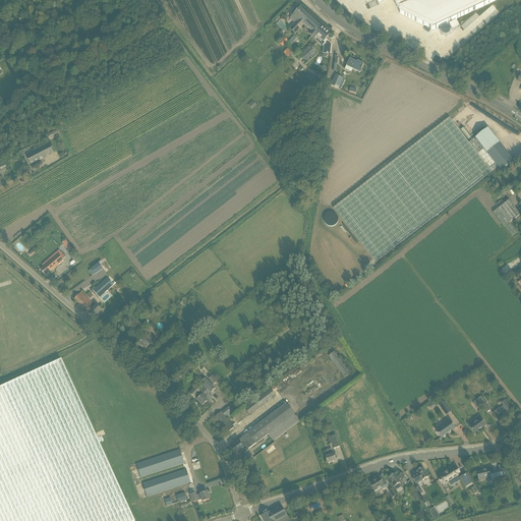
[(393,0),(400,14),(426,27),(430,30),(433,31),(498,0),(378,0),(380,3),(386,0),(393,0)]
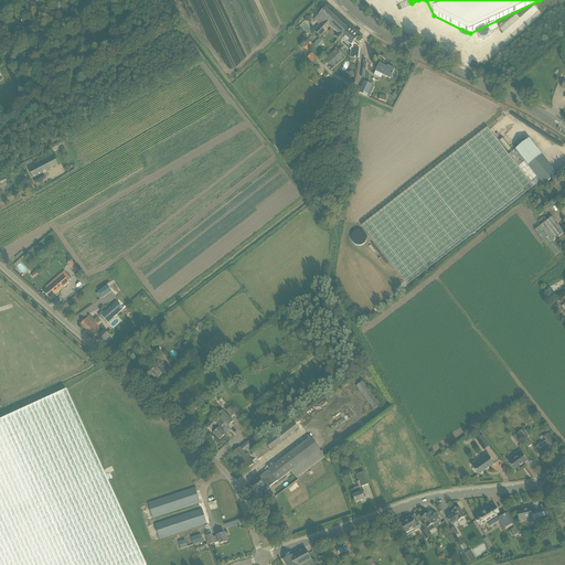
[(321,38),(323,34),(330,27),(337,19),(326,8),(316,19),(320,22),(322,19),(324,21),(320,25),(319,24),(313,31),(321,38)]
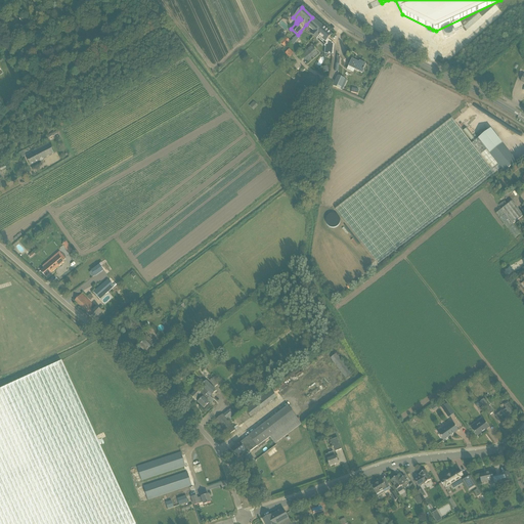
[(5,32),(19,20),(14,14),(0,25),(5,32)]
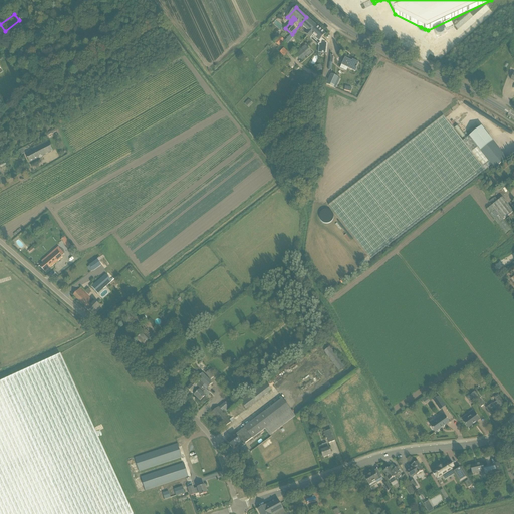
[(306,17),(300,24),(308,31),(306,33),(305,34),(308,36),(317,26),(306,17)]
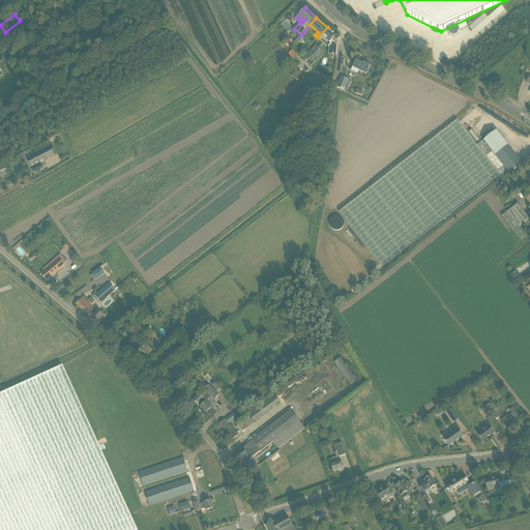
[(457,25),(461,32),(468,29),(464,21),(457,25)]
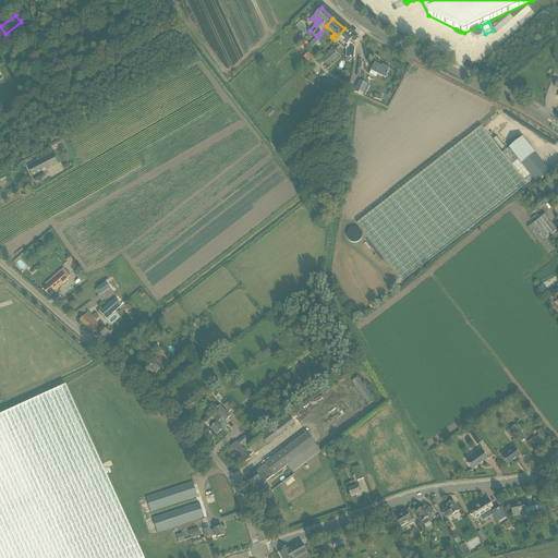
[(340,39),(341,39),(347,45),(353,37),(344,28),(335,39),(337,43),(340,39)]
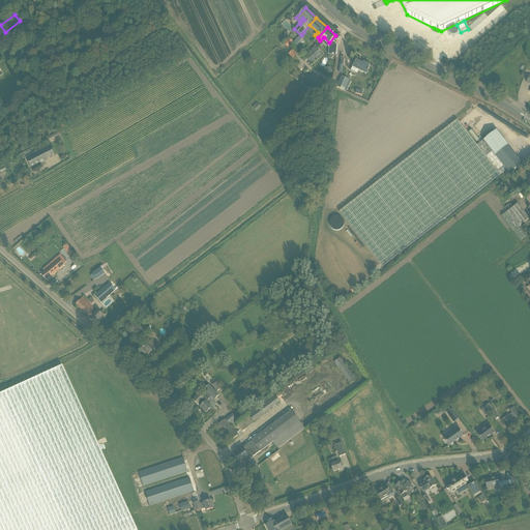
[(289,38),(284,43),(288,48),(294,42),(289,38)]
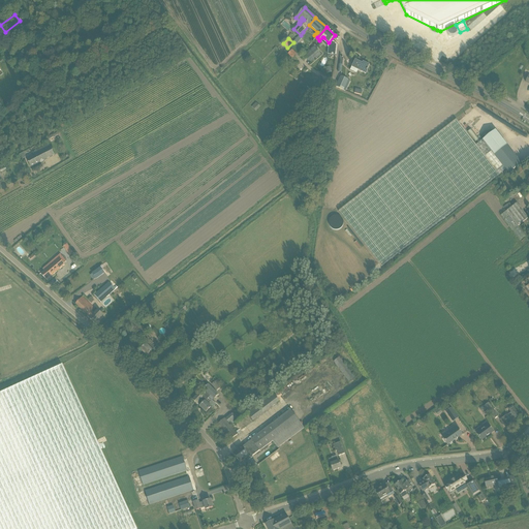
[(338,45),(332,40),(331,42),(329,45),(329,48),(328,55),(337,56),(338,45)]
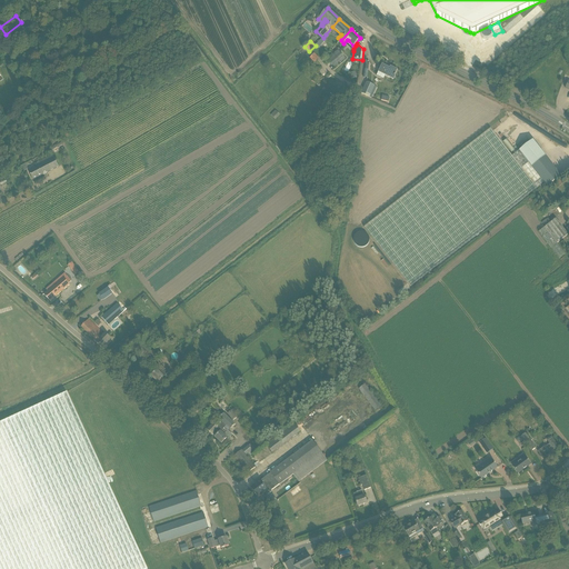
[(326,60),(333,69),(346,59),(338,50),(326,60)]
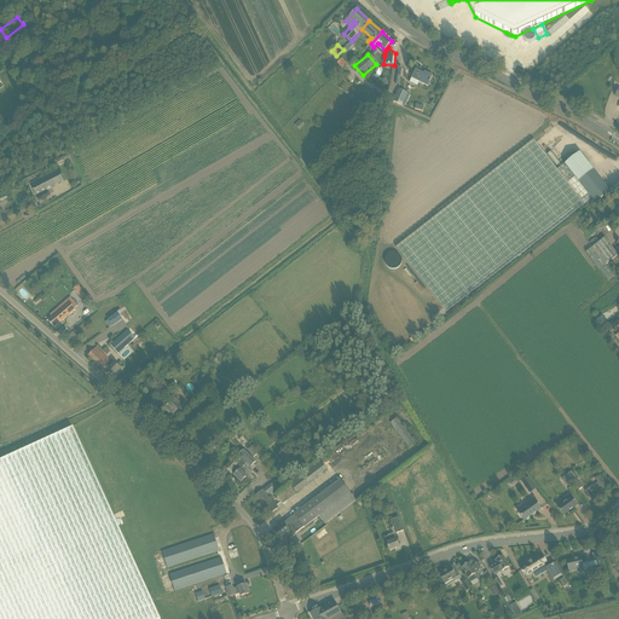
[(336,63),(342,68),(347,63),(342,57),(336,63)]
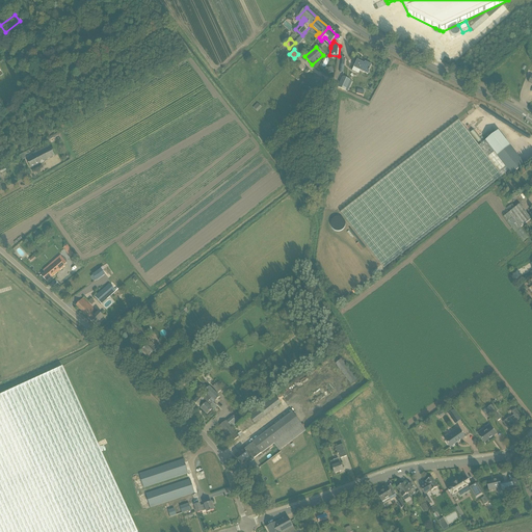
[(370,70),(372,65),(368,63),(367,65),(364,64),(365,63),(357,60),(353,68),(368,75),(370,71),(370,70)]
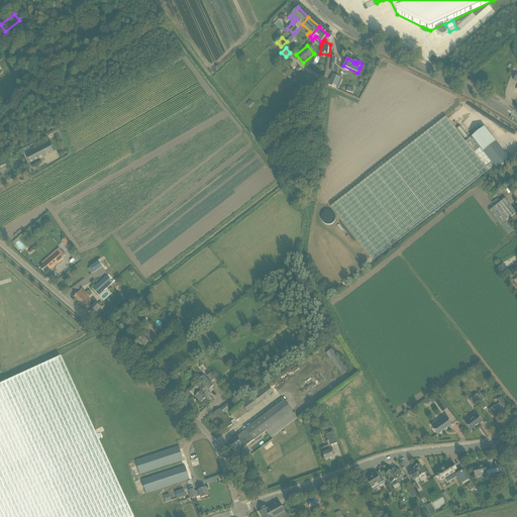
[(333,75),(328,85),(337,89),(342,79),(333,75)]
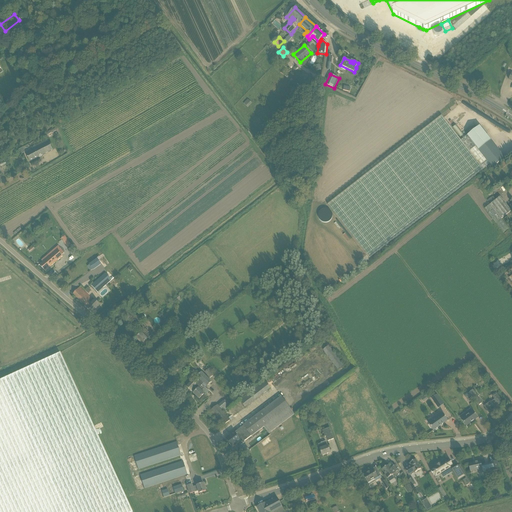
[(248,99),(243,104),(248,108),(252,104),(248,99)]
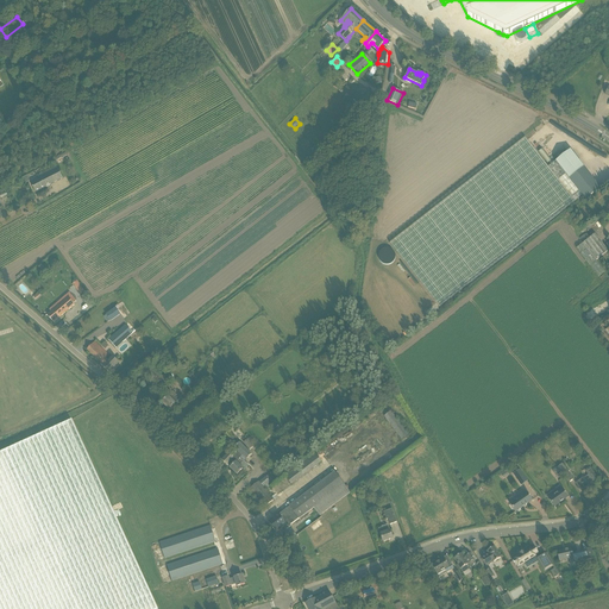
[(585,201),(601,189),(570,151),(548,168),(525,138),(390,244),(439,308),(582,198),(585,201)]
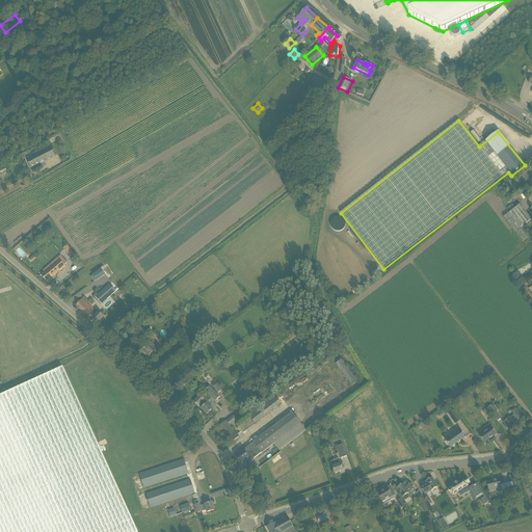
[(471,132),(477,142),(480,140),(474,130),(471,132)]
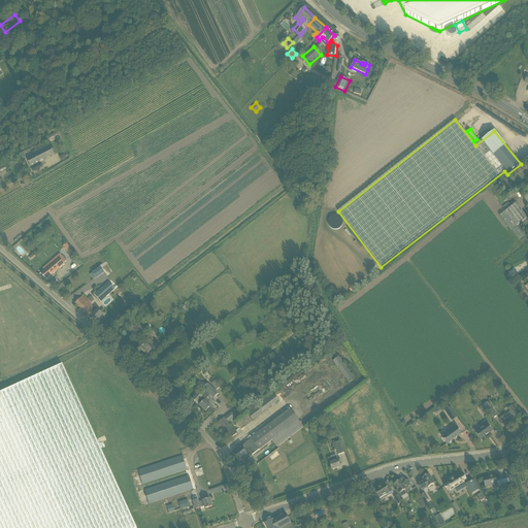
[(27,159),(31,167),(55,155),(48,143),(32,152),(34,156),(27,159)]
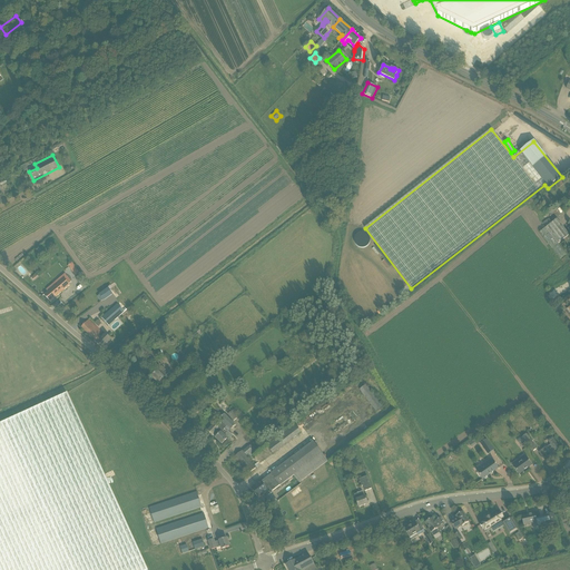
[(546,228),(540,232),(552,248),(560,259),(566,255),(558,244),(569,235),(557,219),(552,223),(549,218),(543,223),(547,227),(546,228)]
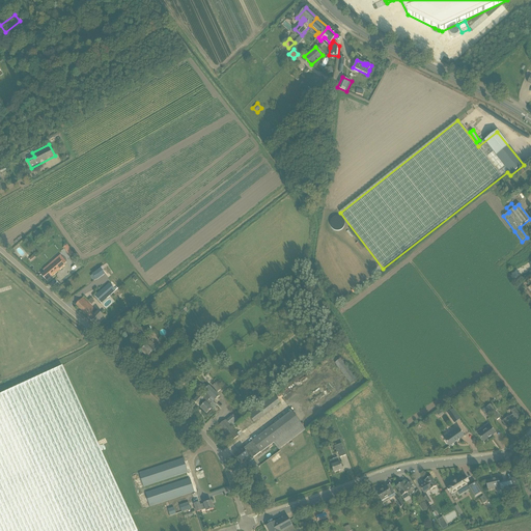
[(74,255),(73,253),(67,245),(63,248),(68,256),(70,257),(74,255)]
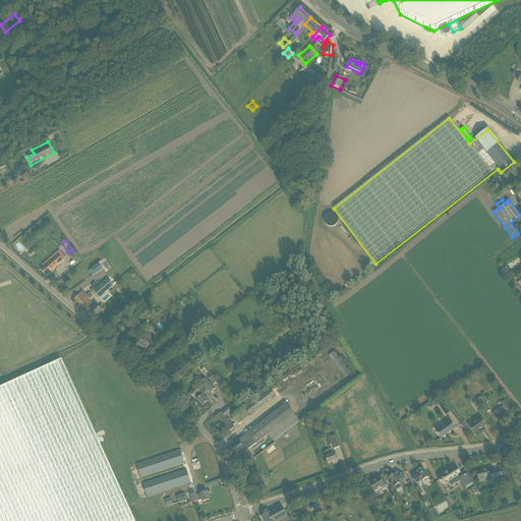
[(40,270),(46,276),(63,262),(62,261),(65,257),(59,250),(42,266),(44,267),(40,270)]
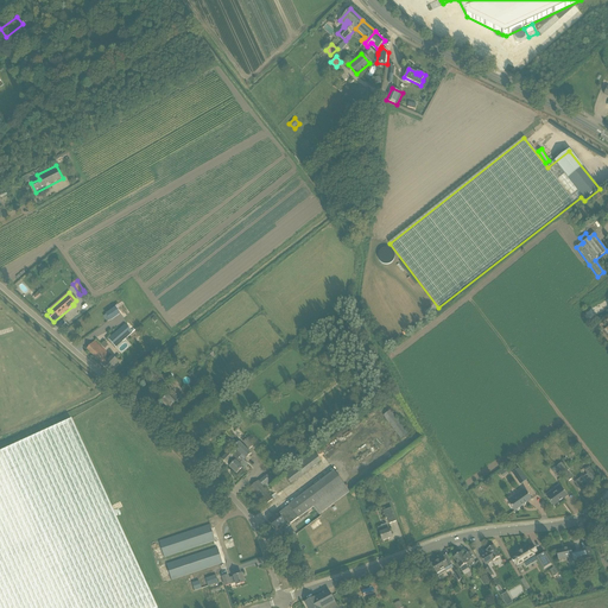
[(116,348),(134,331),(137,330),(128,322),(108,340),(116,348)]
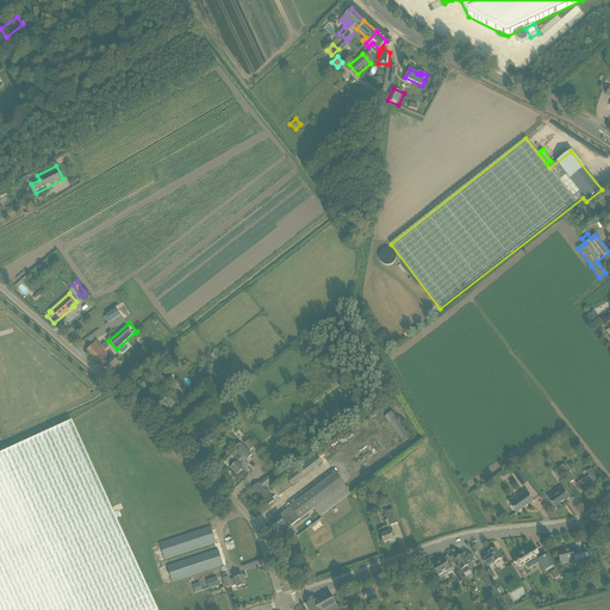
[(92,346),(89,343),(85,349),(87,352),(103,367),(110,374),(119,363),(110,355),(109,355),(95,342),(92,346)]
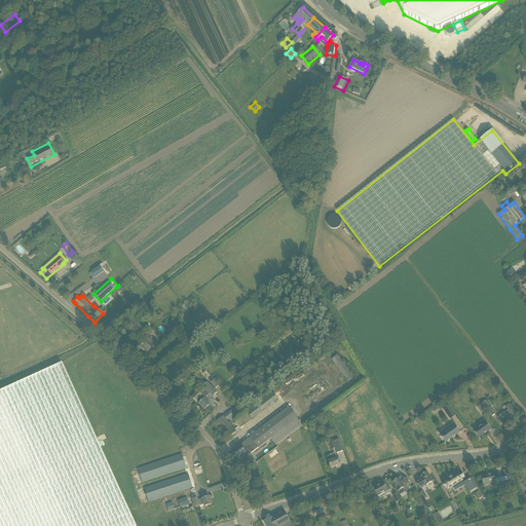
[(352,375),(337,355),(332,360),(346,380),(352,375)]
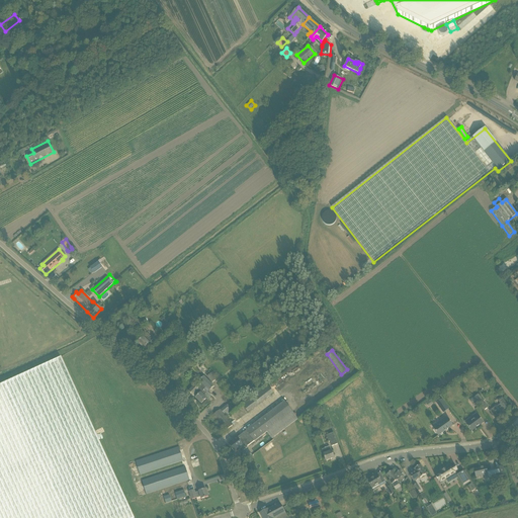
[(133,517),(61,357),(0,384),(0,517),(133,517)]
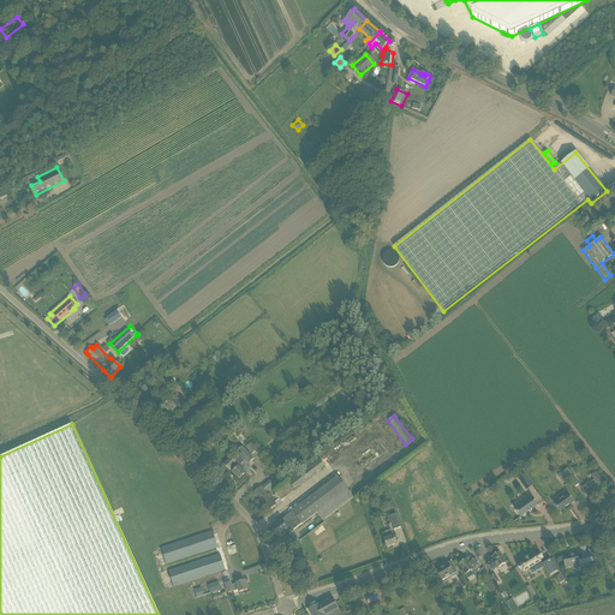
[(256,452),(250,443),(245,447),(251,455),(256,452)]
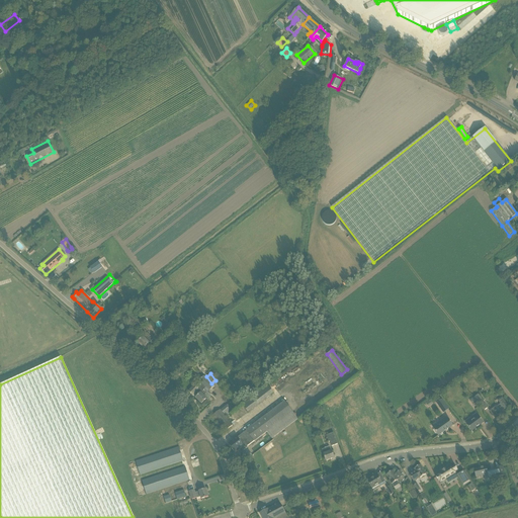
[(198,381),(202,384),(205,387),(208,391),(212,386),(202,377),(198,381)]
